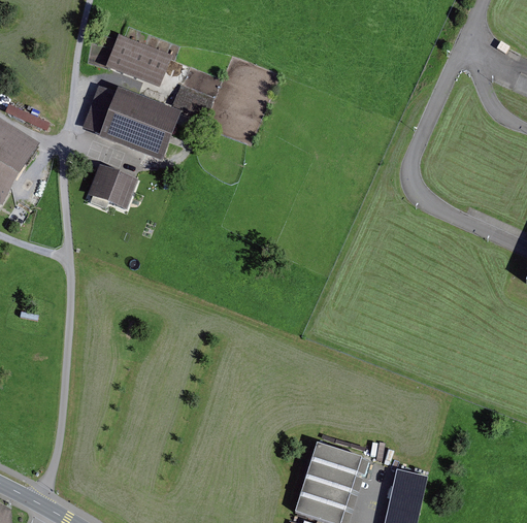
[(170,56),(118,34),(105,66),(158,87),(170,56)]
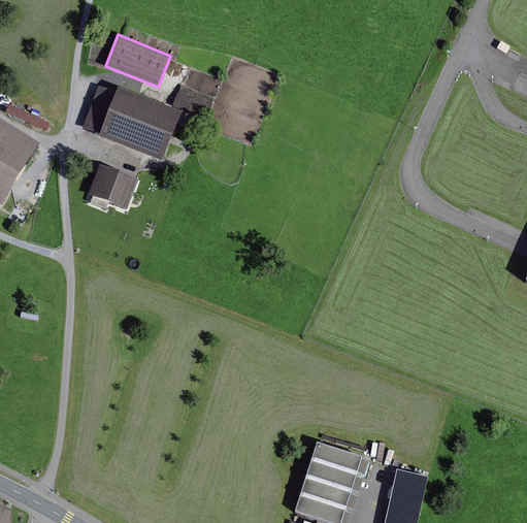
[(212,98),(182,86),(172,107),(203,120),(212,98)]
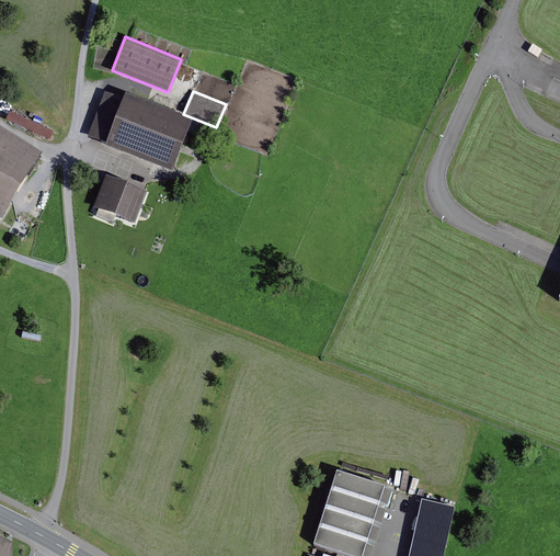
[(185,124),(103,92),(86,136),(167,168),(185,124)]
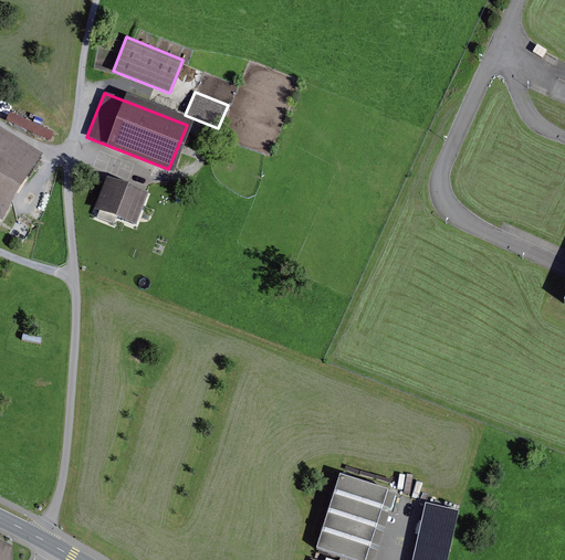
[(11,107),(7,116),(52,137),(56,128),(11,107)]
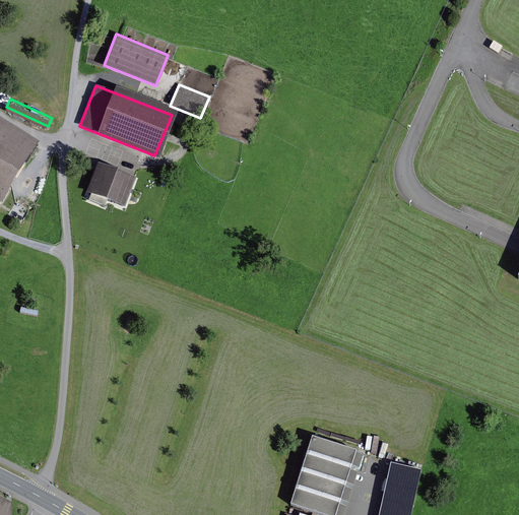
[(0,198),(35,145),(0,123),(0,198)]
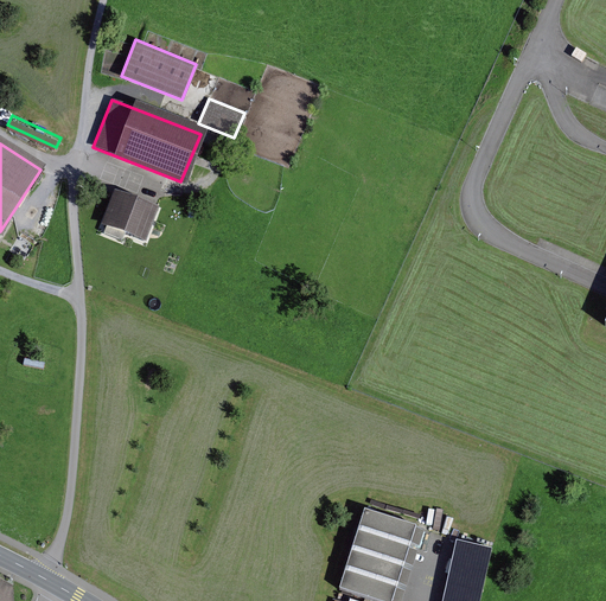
[(155,208),(116,192),(103,224),(142,240),(155,208)]
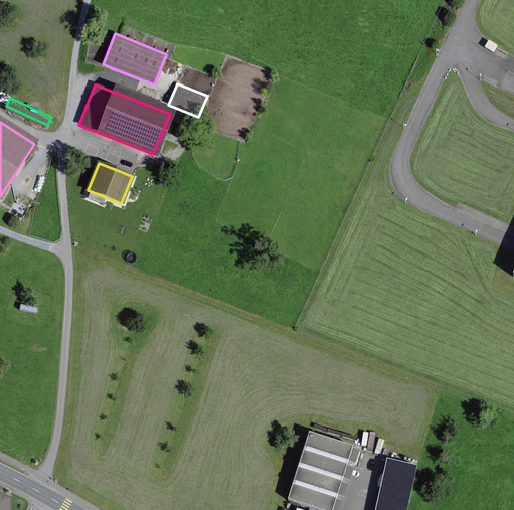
[(352,442),(309,428),(288,497),(331,509),(352,442)]
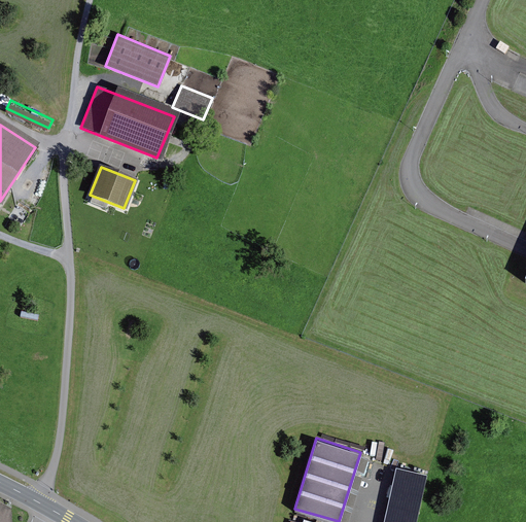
[(415,521),(426,474),(394,467),(383,521),(415,521)]
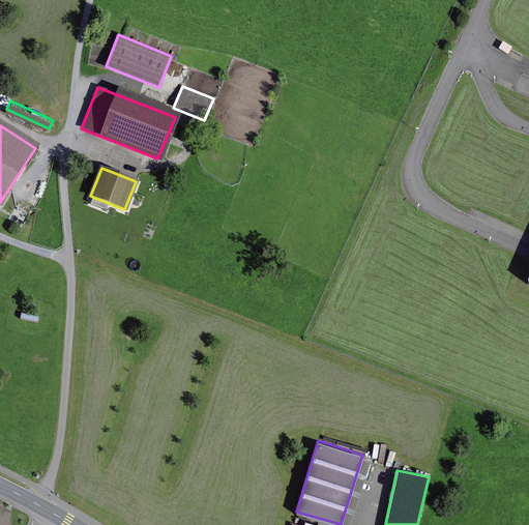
[(356,511),(359,497),(353,495),(349,508),(356,511)]
